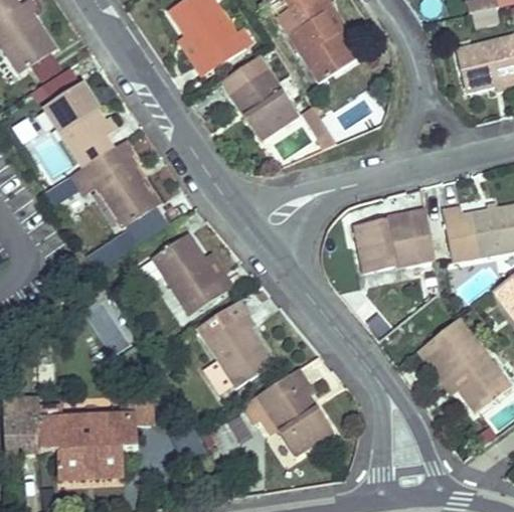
[(55,49),(40,24),(26,32),(12,10),(13,9),(20,5),(17,0),(0,0),(0,45),(17,73),(55,49)]
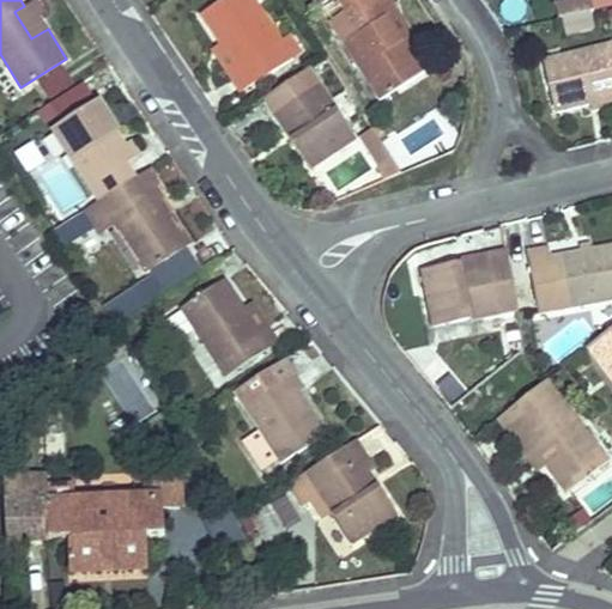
[(48,29),(38,16),(43,12),(35,1),(34,0),(32,0),(24,6),(16,11),(14,12),(31,38),(48,29)]
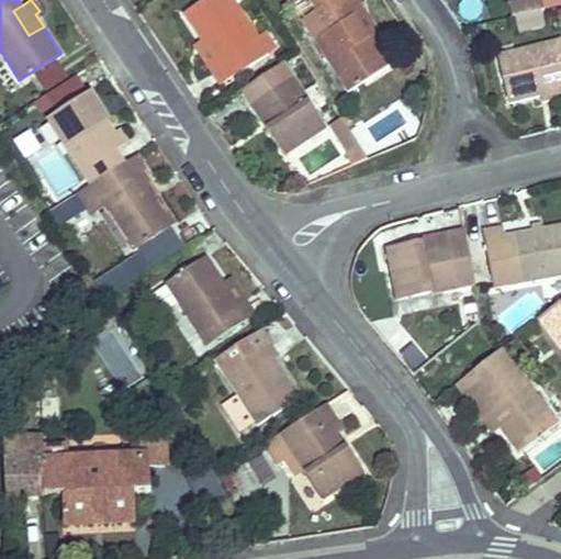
[(257,35),(234,0),(201,0),(184,11),(202,38),(203,37),(220,62),(221,62),(232,55),(244,71),(269,54),(257,35)]
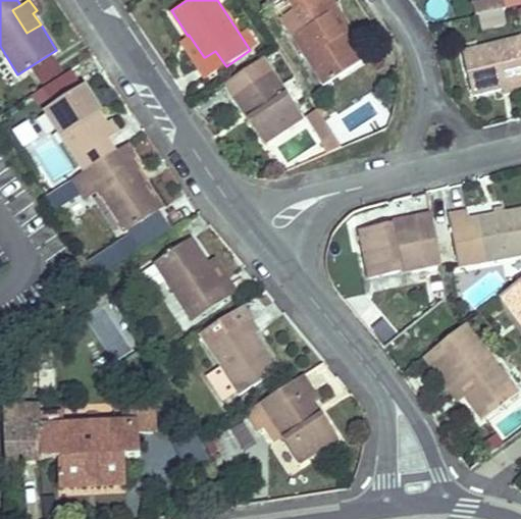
[(361,60),(346,36),(344,37),(343,37),(328,14),(327,12),(304,27),(299,19),(299,18),(328,0),(285,0),(292,9),(281,15),(283,18),(280,20),(321,86),(361,60)]
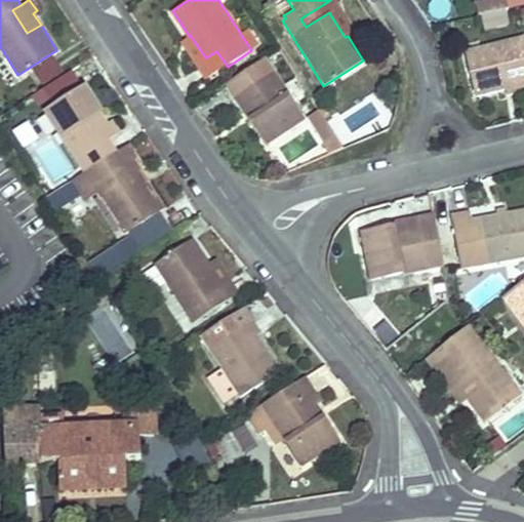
[(355,32),(334,0),(330,0),(300,18),(300,19),(306,27),(329,12),(330,14),(345,37),(346,37),(348,36),(355,32)]
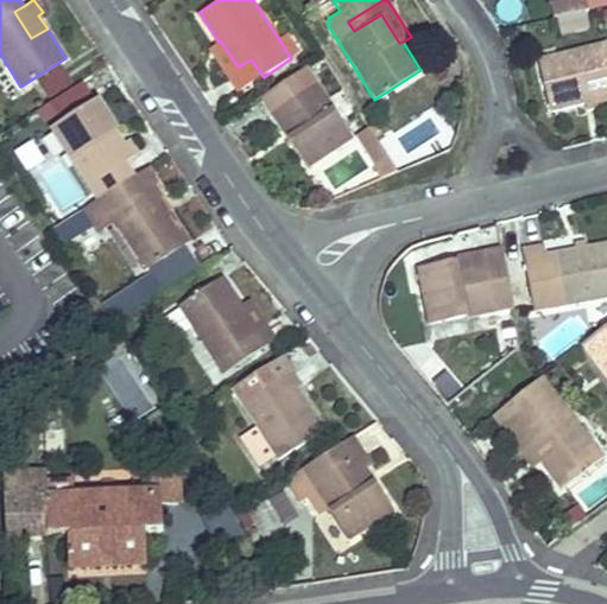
[(589,10),(588,0),(562,0),(551,2),(551,4),(554,18),(589,10)]
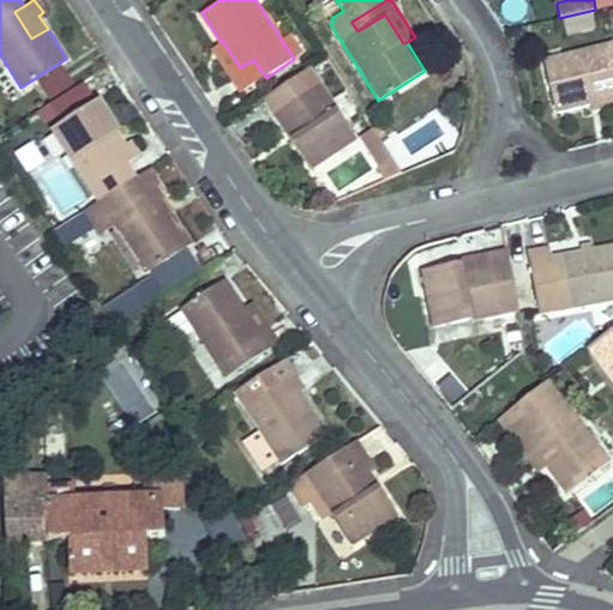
[(305,53),(290,32),(281,38),(294,59),(305,53)]
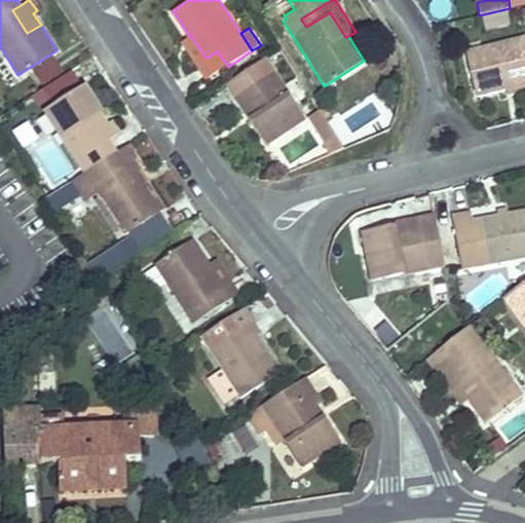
[(210,78),(228,67),(217,51),(207,58),(205,58),(190,35),(189,36),(184,40),(184,41),(210,79),(210,78)]
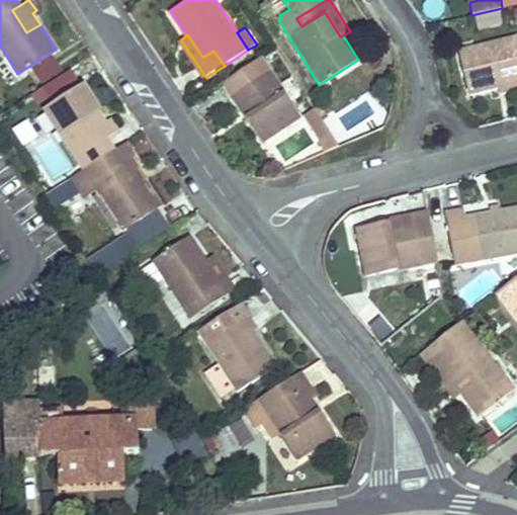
[(516,35),(458,50),(467,95),(501,88),(496,69),(516,64),(516,35)]
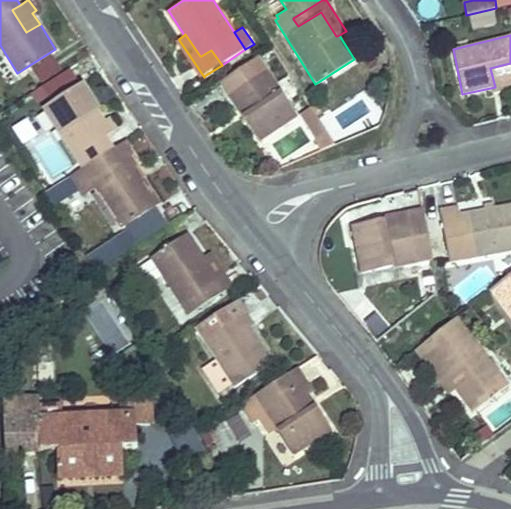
[(38,83),(60,67),(50,53),(28,69),(38,83)]
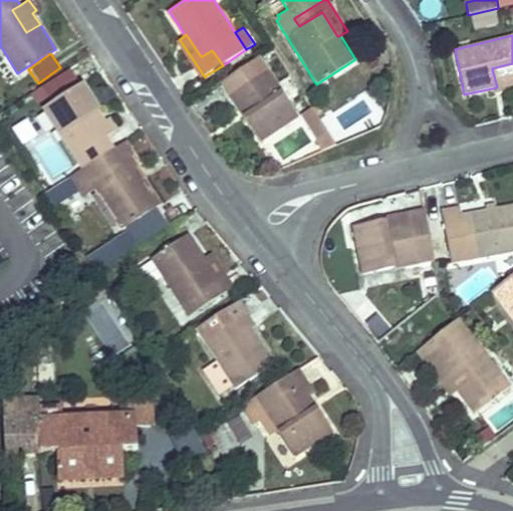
[(512,63),(492,68),(497,87),(508,84),(509,88),(512,86),(512,63)]
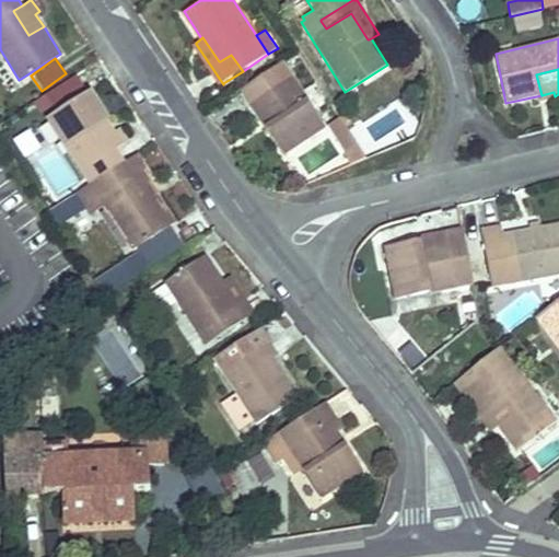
[(323,127),(291,77),(265,94),(280,118),(280,119),(267,128),(283,153),(323,127)]
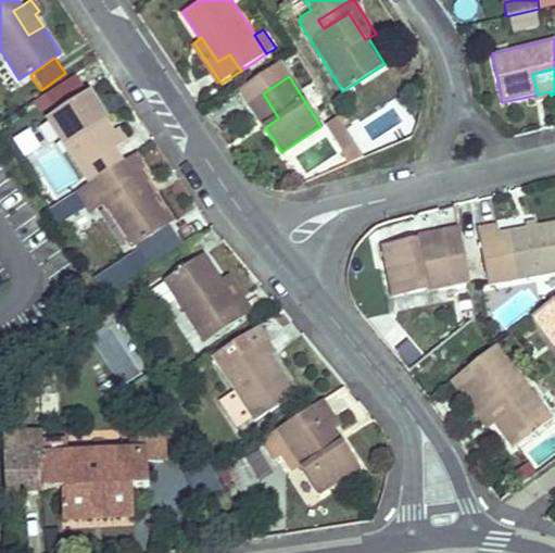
[(106,152),(91,129),(105,120),(87,90),(47,115),(89,183),(122,162),(114,148),(106,152)]
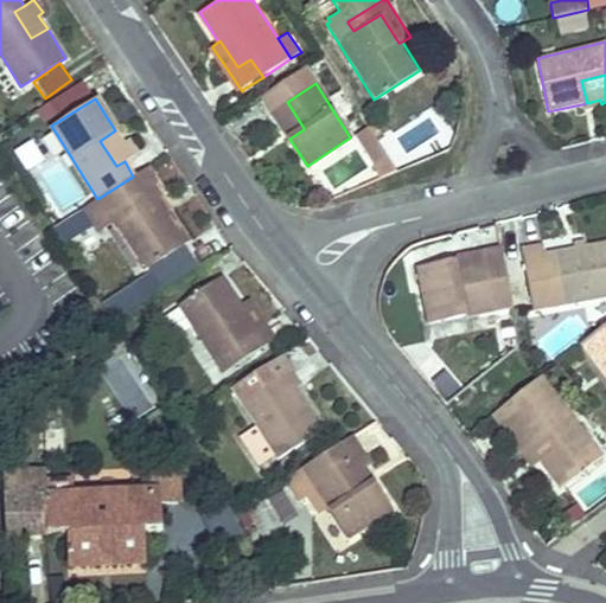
[(304,128),(287,102),(267,115),(267,116),(276,130),(282,127),(289,139),(304,129),(304,128)]
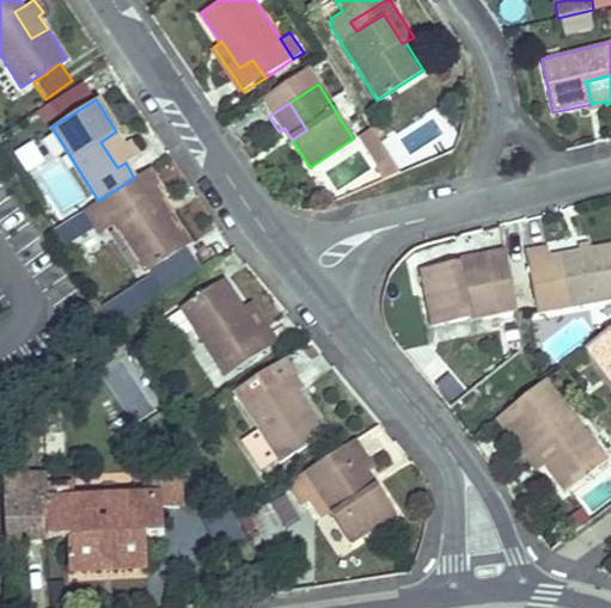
[(124,145),(116,133),(116,131),(101,142),(117,167),(126,163),(138,155),(129,142),(124,145)]
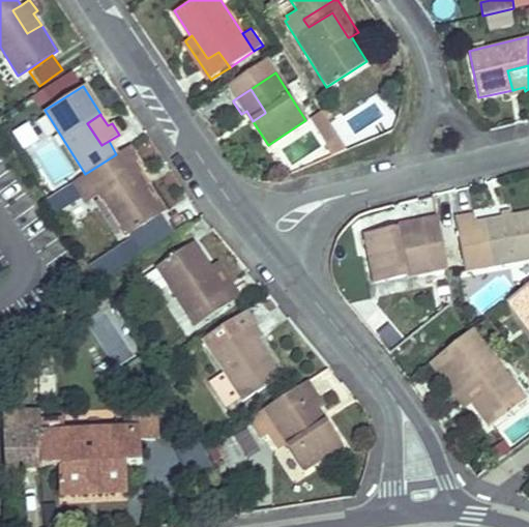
[(10,128),(19,147),(36,140),(28,120),(10,128)]
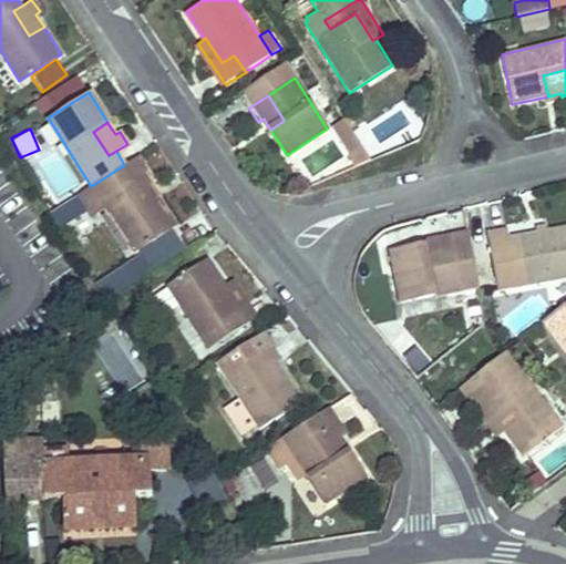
[(338,136),(295,151),(304,181),(348,166),(338,136)]
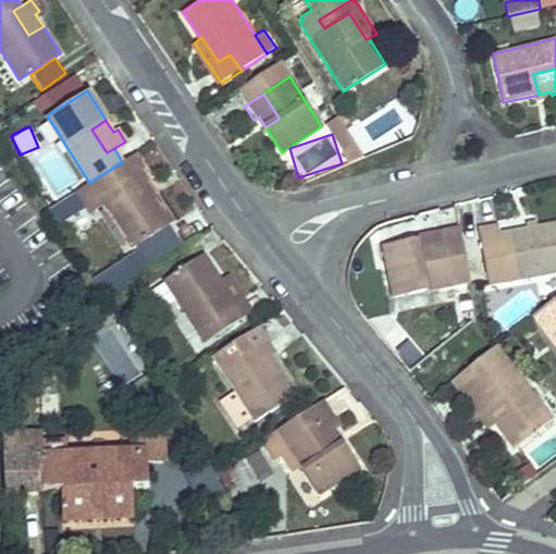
[(140,205),(125,181),(125,180),(143,168),(134,154),(122,162),(89,183),(76,192),(87,210),(101,201),(131,247),(172,222),(155,195),(140,205)]
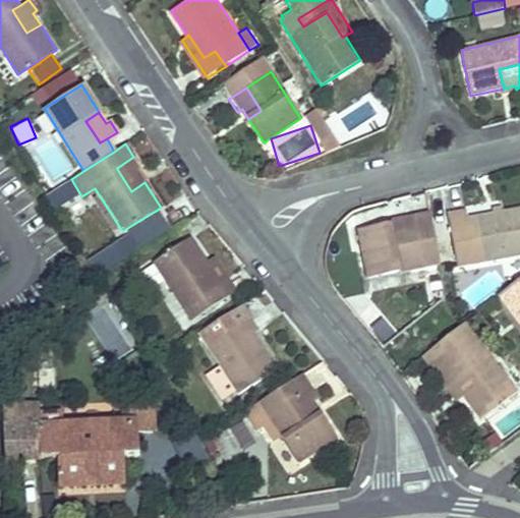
[(137,170),(141,168),(134,158),(133,157),(117,168),(117,169),(131,191),(145,182),(137,170)]
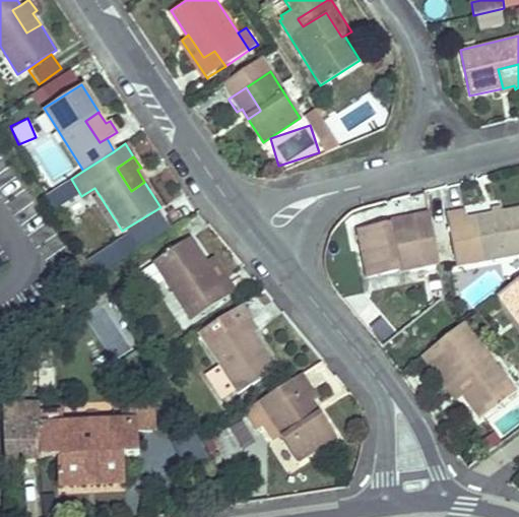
[(57,184),(47,168),(36,175),(47,191),(57,184)]
